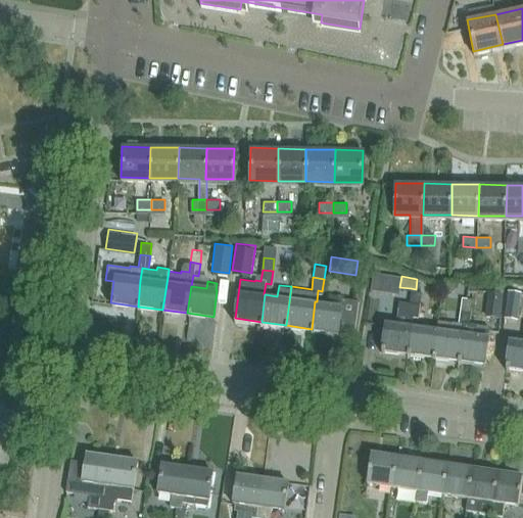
[(411,288),(409,300),(409,301),(419,303),(421,289),(416,289),(411,288)]
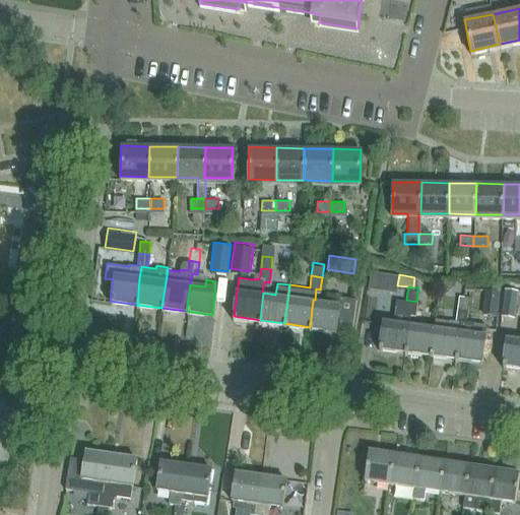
[(518,288),(505,286),(501,314),(514,316),(518,288)]
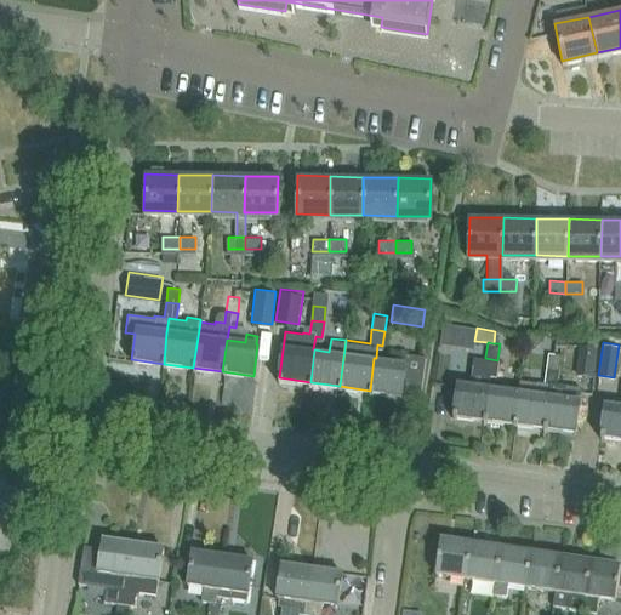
[(592,373),(596,347),(581,345),(577,371),(592,373)]
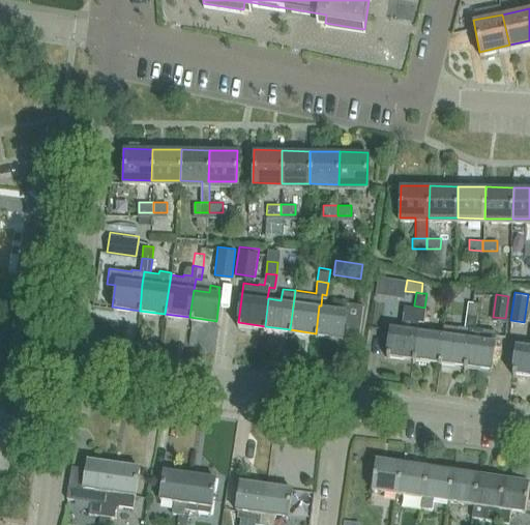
[(333,308),(321,305),(319,305),(316,333),(358,339),(363,303),(334,299),(333,308)]
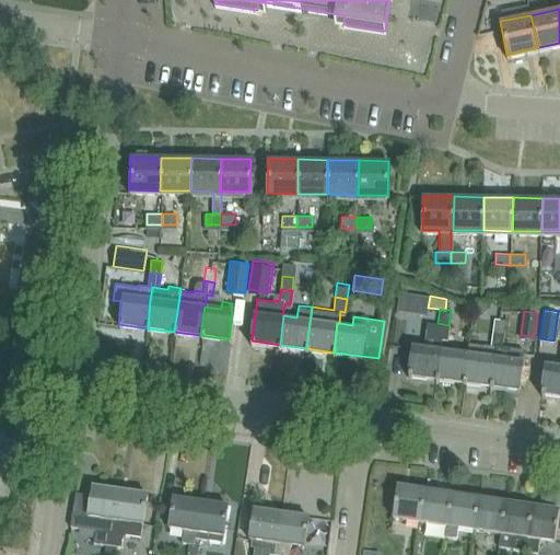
[(493,331),(503,332),(504,319),(494,318),(493,331)]
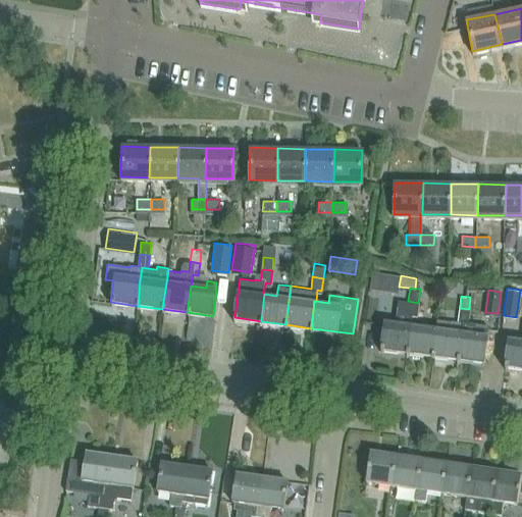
[(418,303),(408,301),(408,300),(398,299),(395,323),(384,321),(381,350),(407,353),(410,324),(412,312),(417,313),(418,303)]
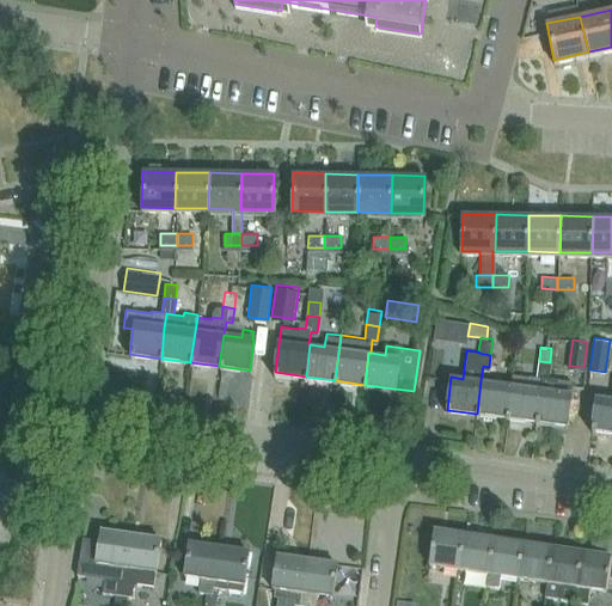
[(537,421),(544,374),(548,375),(550,362),(539,361),(537,374),(530,373),(530,375),(513,373),(510,385),(507,417),(537,421)]
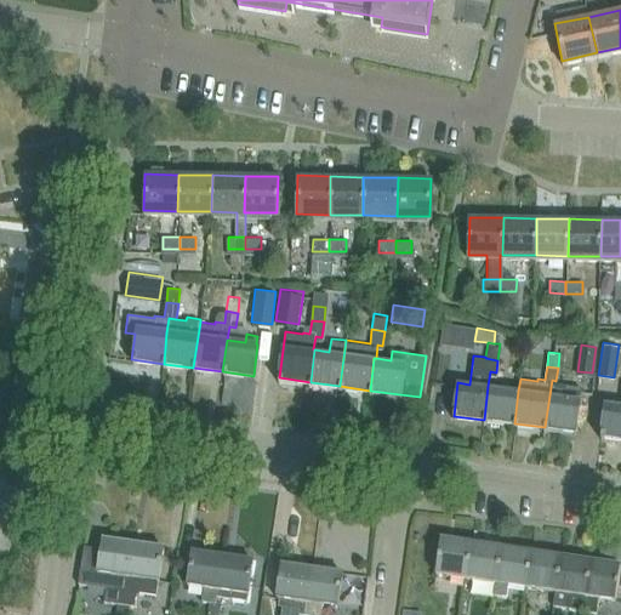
[(556,381),(552,380),(545,427),(574,431),(580,383),(556,381)]
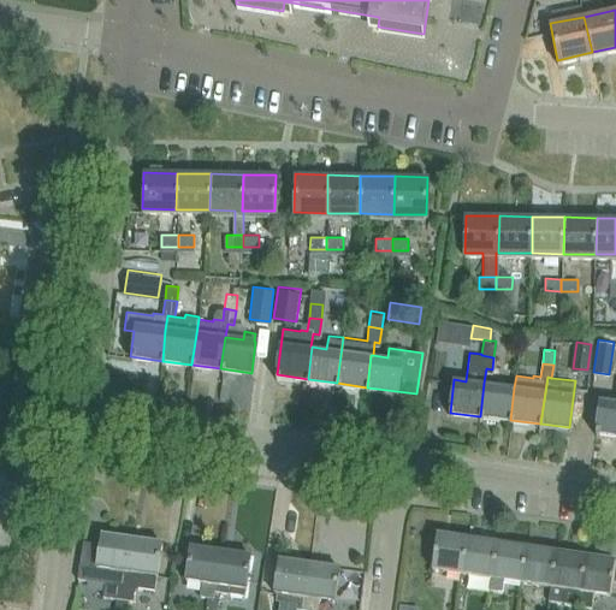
[(510,420),(514,388),(484,383),(480,416),(510,420)]
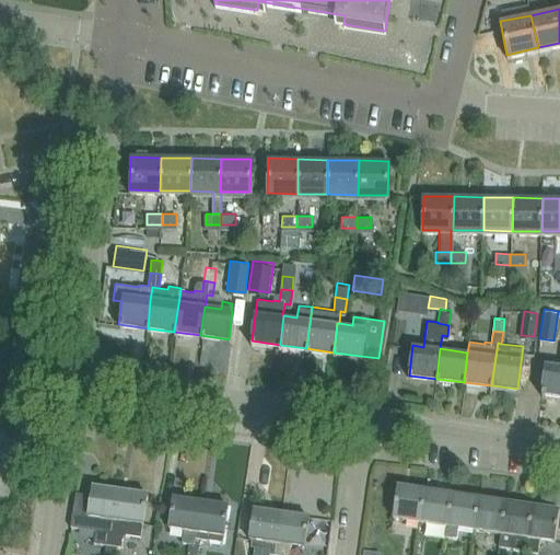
[(559,395),(559,365),(546,363),(541,393),(559,395)]
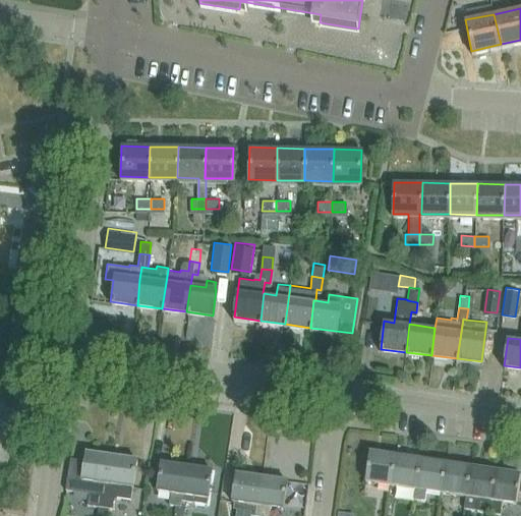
[(108,482),(111,454),(85,451),(84,459),(70,457),(66,489),(90,492),(88,504),(100,505),(98,515),(108,515),(110,505),(100,504),(101,493),(106,493),(108,482)]
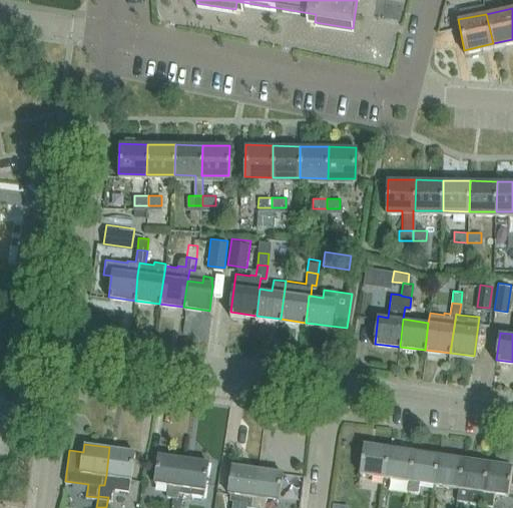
[(385,476),(388,448),(364,445),(360,473),(385,476)]
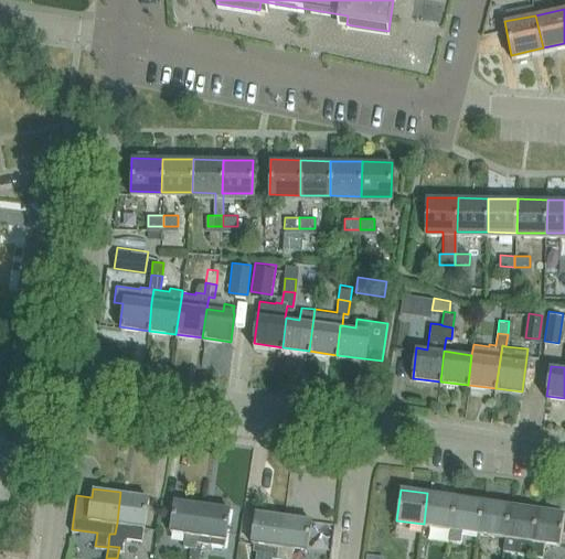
[(120,492),(117,523),(115,534),(109,534),(108,546),(119,547),(123,548),(124,539),(127,537),(141,539),(144,526),(145,526),(148,495),(120,492)]
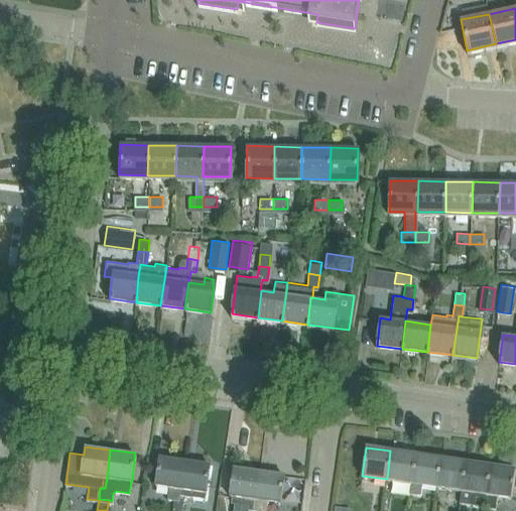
[(390,451),(387,479),(412,483),(416,454),(390,451)]
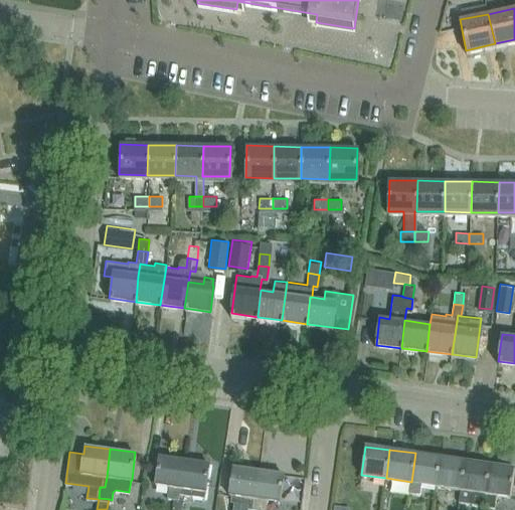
[(436,485),(440,457),(415,453),(411,482),(409,491),(420,493),(421,483),(436,485)]
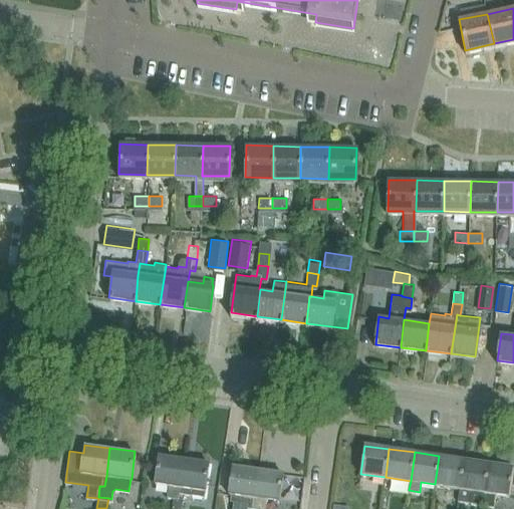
[(174,496),(179,496),(184,459),(159,456),(156,482),(168,483),(166,495),(174,496)]
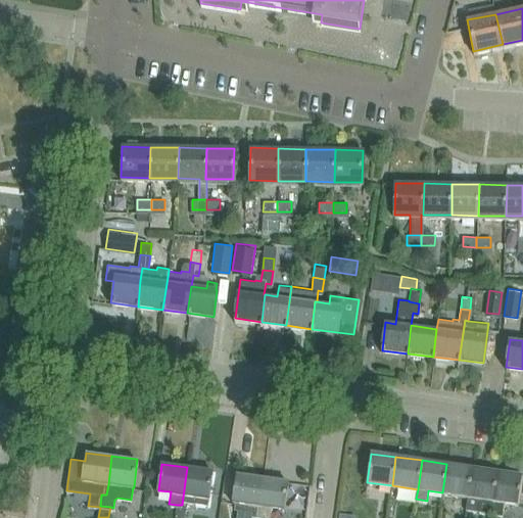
[(446,464),(442,492),(467,496),(471,467),(446,464)]
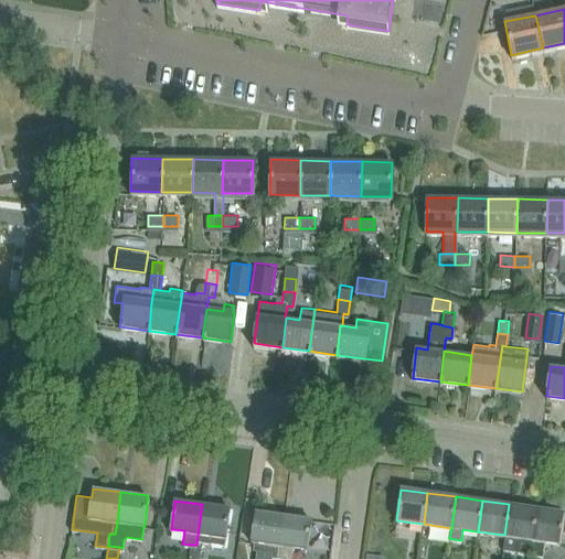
[(202,504),(196,545),(191,545),(189,557),(200,558),(202,541),(224,544),(228,507),(202,504)]
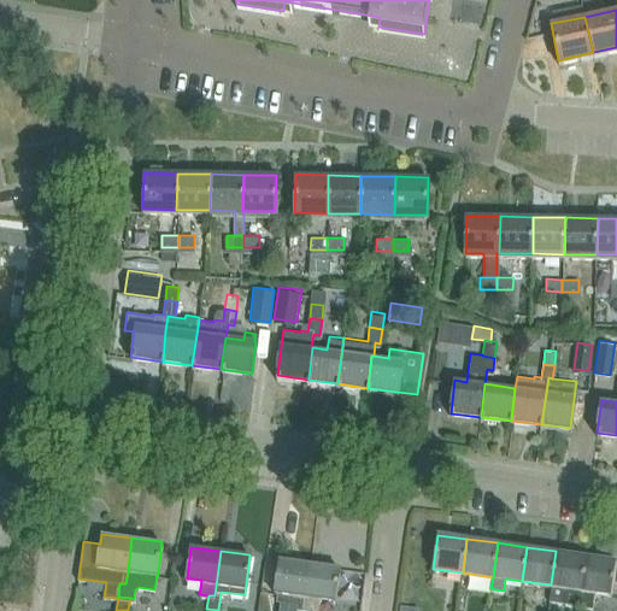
[(550,600),(579,604),(586,556),(556,551),(551,585),(550,600)]
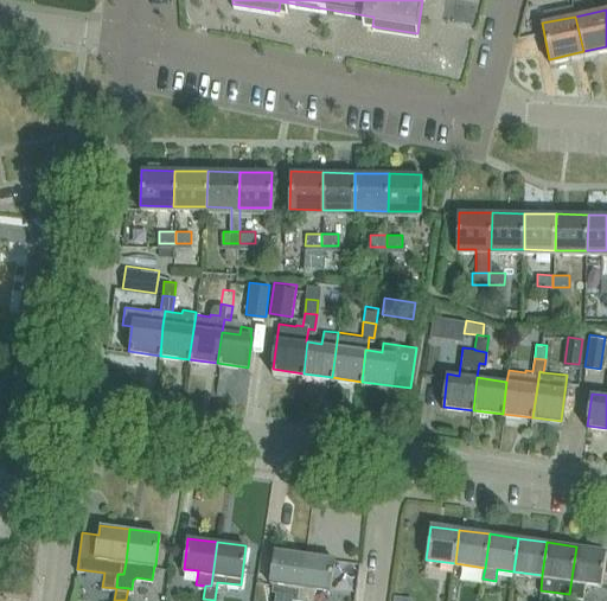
[(585,581),(601,583),(606,550),(576,547),(569,594),(582,596),(585,581)]
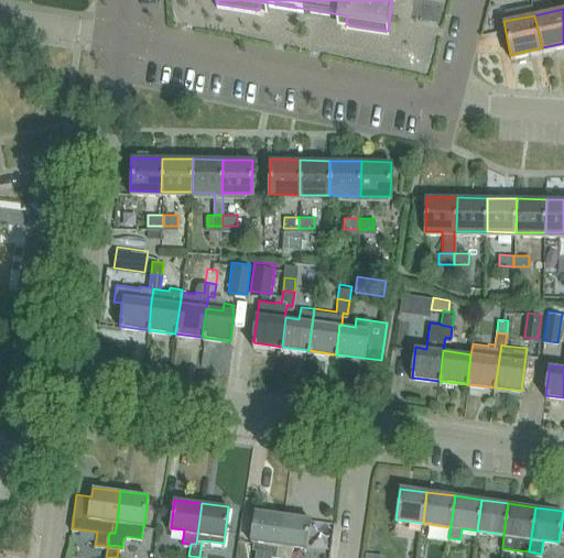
[(271,557),(272,555),(277,556),(284,514),(256,511),(251,540),(264,543),(263,549),(257,548),(255,557),(271,557)]
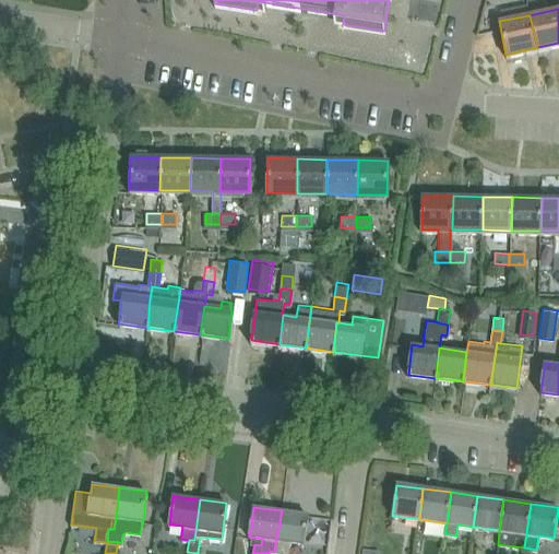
[(282,510),(274,552),(281,553),(280,553),(286,553),(288,542),(302,544),(307,514),(282,510)]
